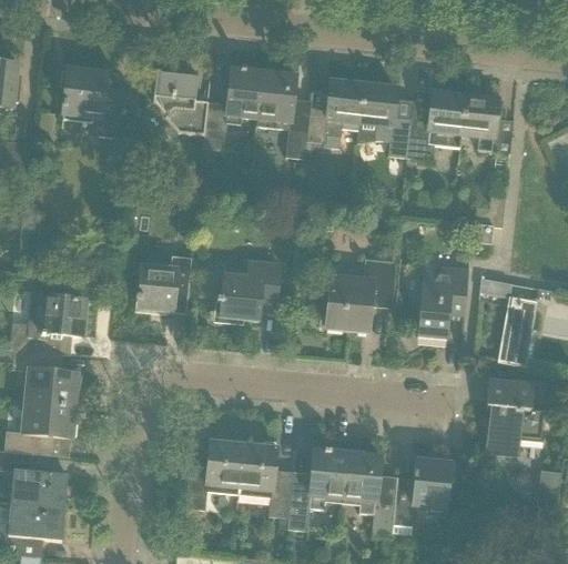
[(0,113),(10,114),(12,101),(18,101),(19,87),(13,86),(16,64),(0,62),(0,113)]
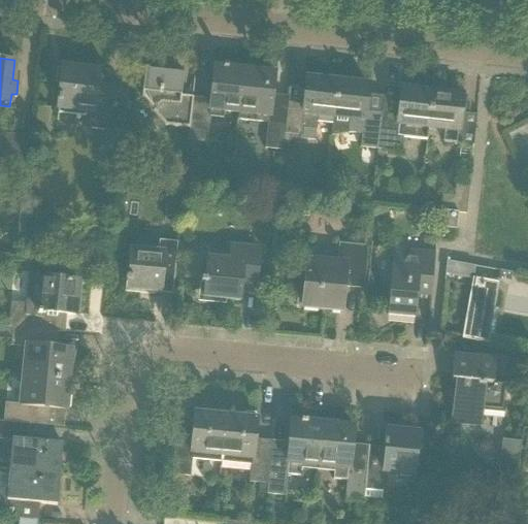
[(141,89),(141,94),(164,123),(189,126),(192,101),(179,100),(183,73),(172,60),(157,58),(143,69),(141,89)]
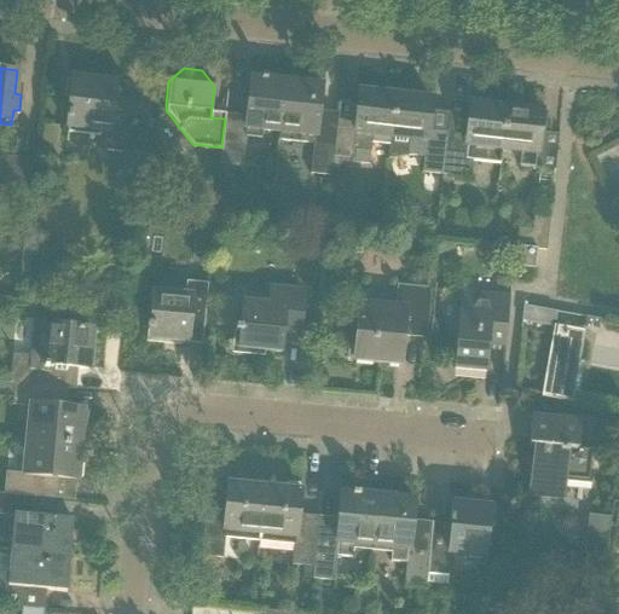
[(221,148),(220,161),(242,163),(246,133),(260,134),(261,129),(278,132),(284,80),(265,77),(266,73),(261,73),(260,76),(250,76),(246,121),(225,119),(221,148)]
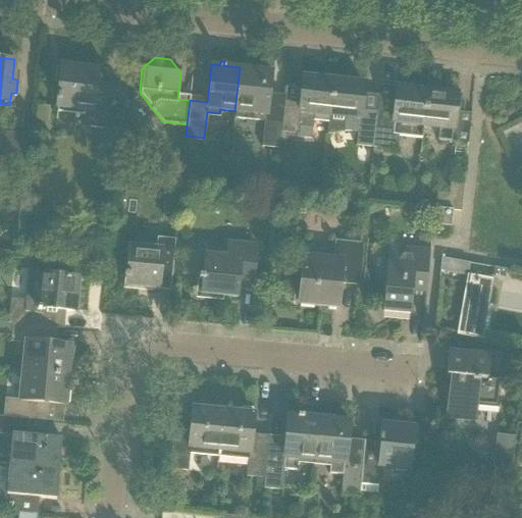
[(58,85),(56,107),(79,110),(85,110),(86,124),(91,124),(122,127),(124,103),(127,83),(126,83),(125,89),(96,85),(97,67),(61,64),(58,85)]
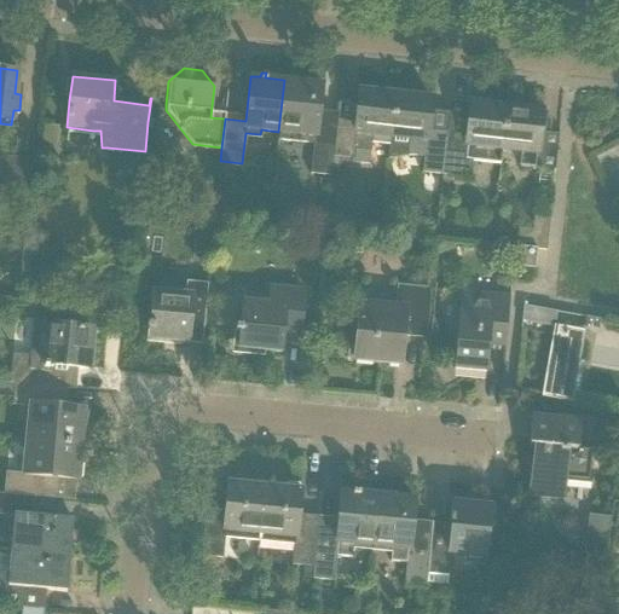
[(284,80),(278,132),(299,134),(298,139),(313,140),(310,171),(330,173),(333,154),(337,109),(336,109),(335,123),(317,121),(320,84),(284,80)]
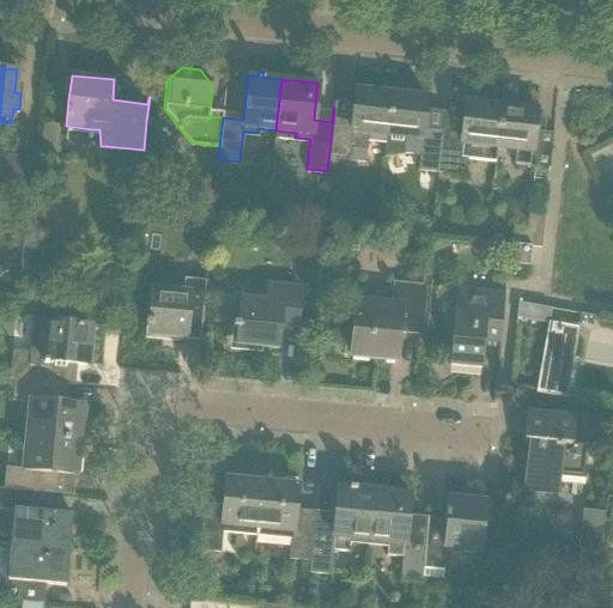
[(369,133),(384,134),(389,91),(356,87),(352,117),(334,115),(334,108),(327,171),(329,152),(366,156),(369,133)]
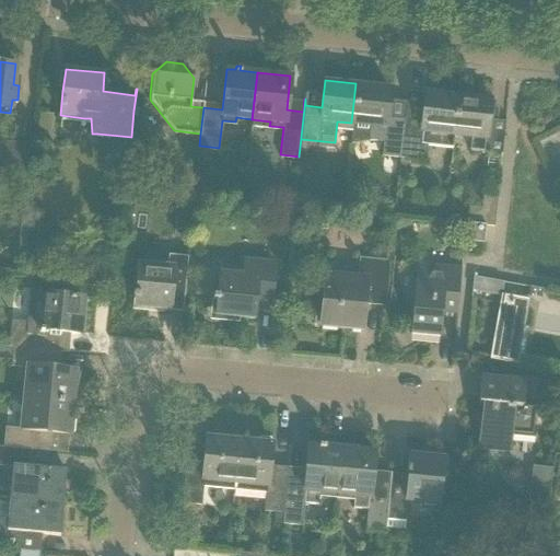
[(382,152),(400,154),(404,117),(387,115),(391,87),(359,83),(359,82),(357,81),(356,83),(351,123),(350,140),(369,138),(383,139),(382,152)]
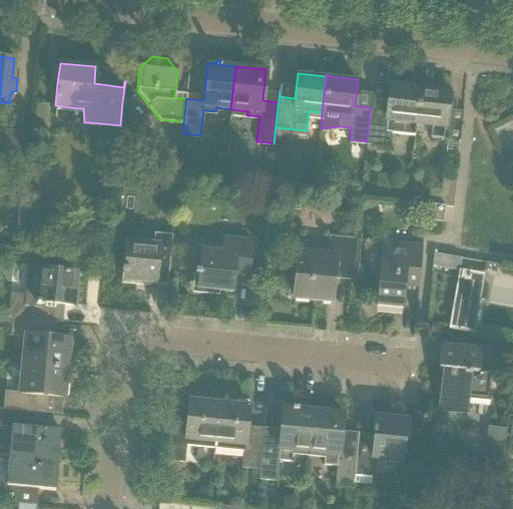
[(370,107),(367,141),(388,144),(389,129),(413,132),(414,120),(418,86),(389,83),(386,108),(370,107)]
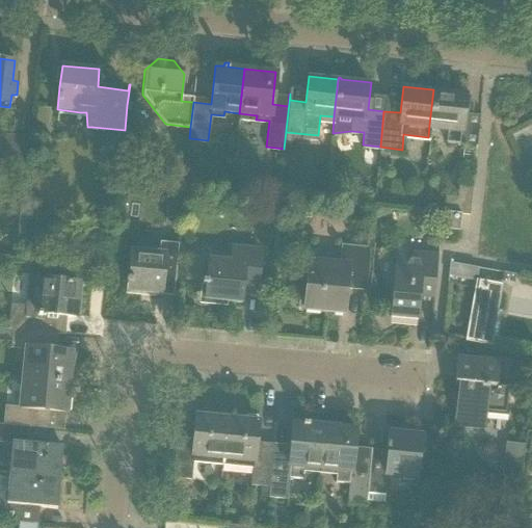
[(464,93),(433,89),(429,125),(447,127),(445,139),(463,141),(466,121),(461,121),(464,93)]
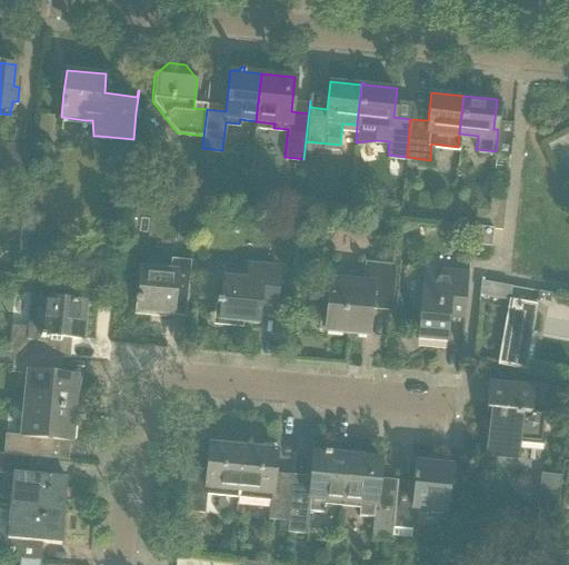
[(3,178),(28,181),(32,142),(8,139),(3,178)]
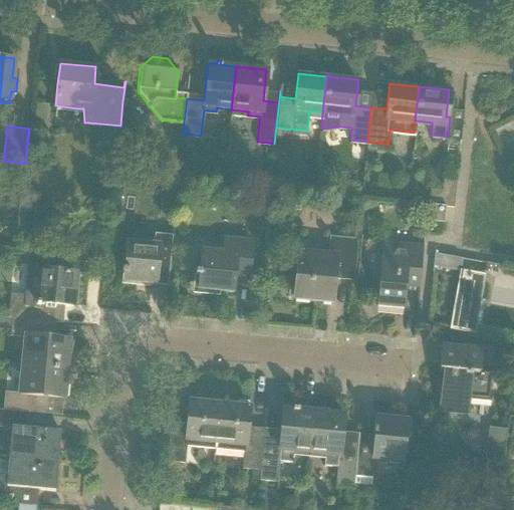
[(431,187),(429,202),(446,204),(454,205),(456,180),(443,179),(442,189),(431,187)]
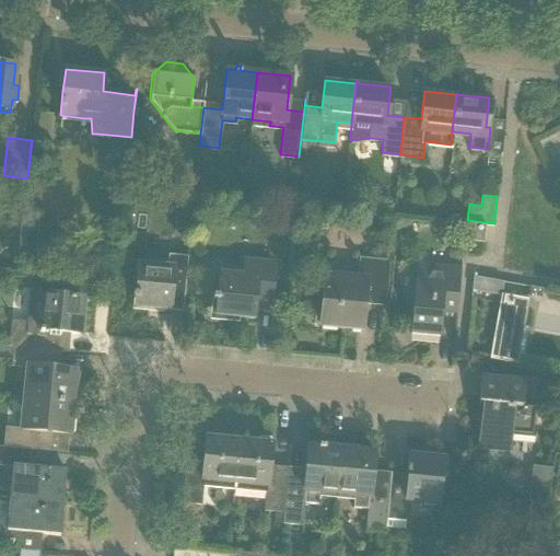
[(30,206),(28,215),(42,217),(43,208),(30,206)]
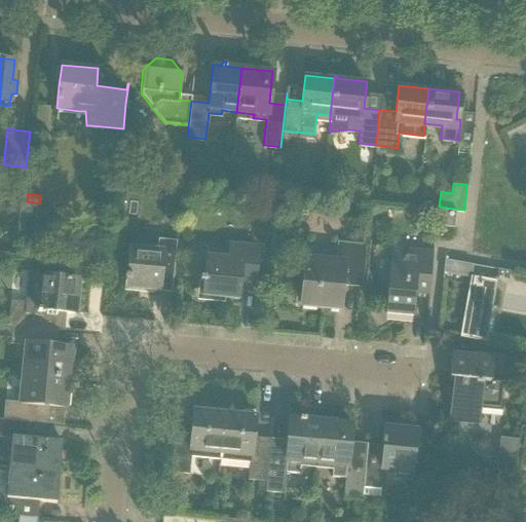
[(456,209),(439,207),(437,207),(435,224),(454,226),(456,209)]
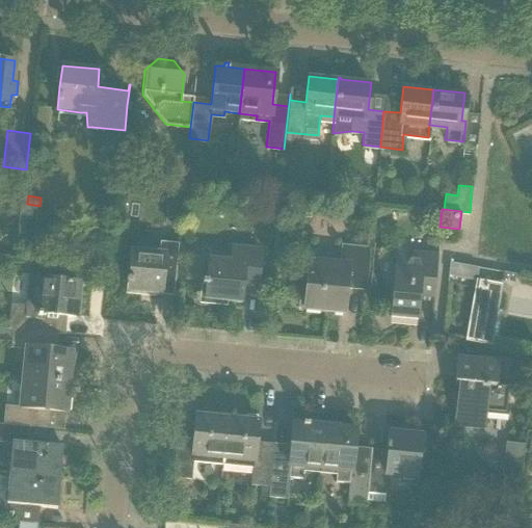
[(127,275),(126,281),(132,281),(131,287),(135,288),(135,289),(161,292),(174,293),(175,286),(179,240),(160,238),(159,248),(135,246),(132,276),(127,275)]
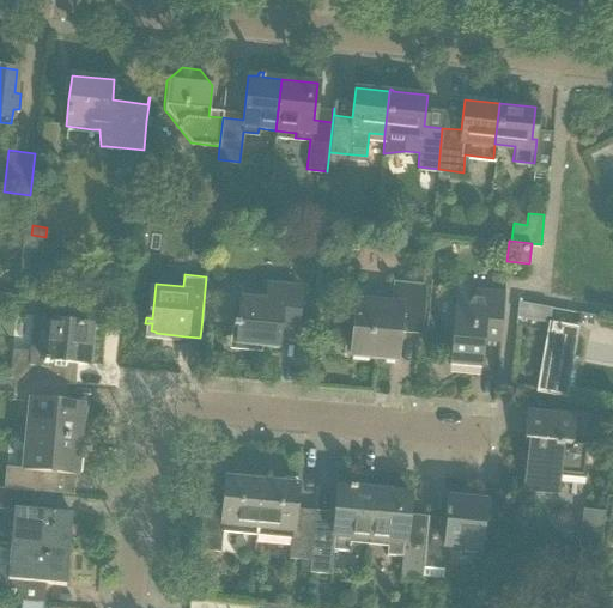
[(356,316),(353,316),(352,328),(354,329),(352,352),(395,357),(399,329),(422,332),(426,281),(402,279),(400,303),(357,298),(356,316)]
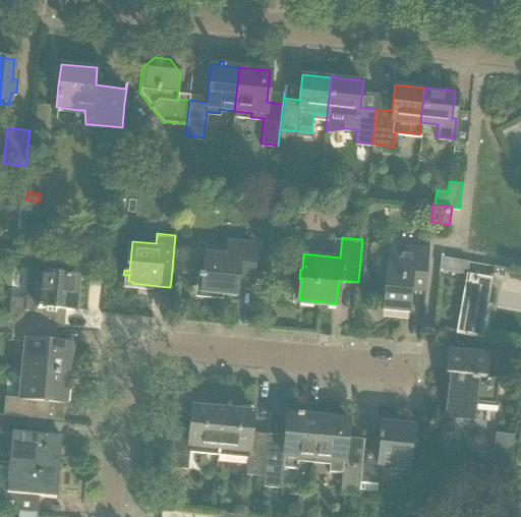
[(203,272),(198,272),(197,276),(201,277),(200,290),(236,294),(238,278),(252,279),(255,242),(227,239),(226,253),(205,251),(203,272)]
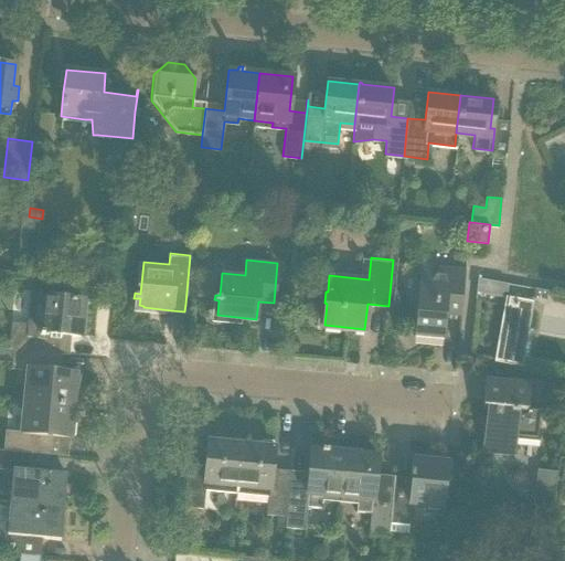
[(460,314),(464,274),(465,267),(420,263),(414,334),(444,337),(446,313),(460,314)]
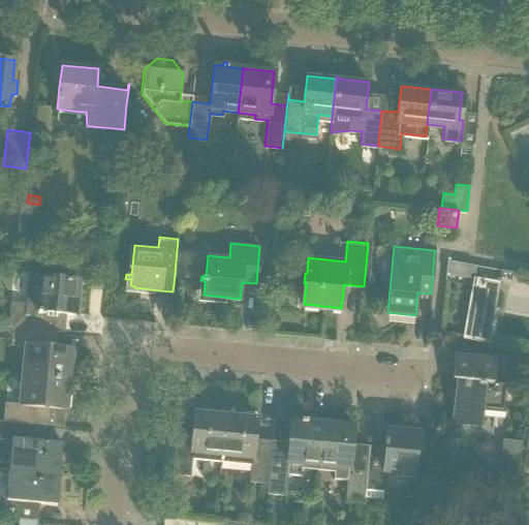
[(448,258),(446,272),(468,276),(470,263),(448,258)]
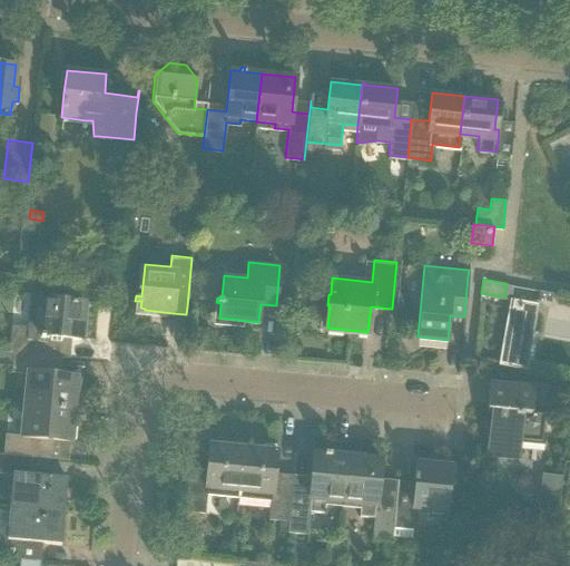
[(68,335),(71,335),(81,337),(85,301),(45,298),(46,292),(29,291),(26,324),(11,323),(8,349),(13,350),(62,354),(66,354),(68,335)]
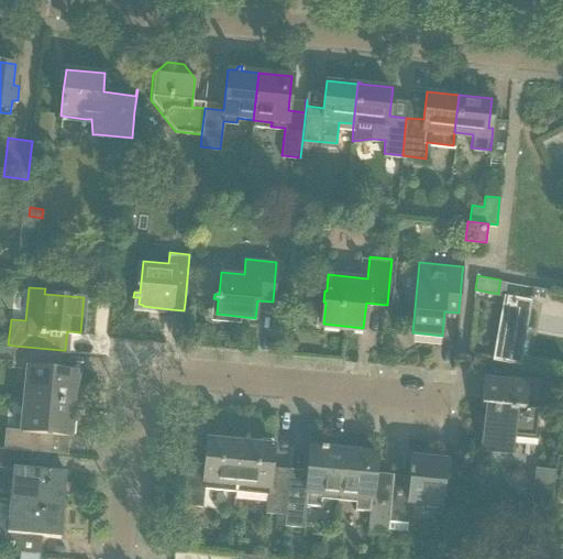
[(504,293),(492,358),(514,362),(525,363),(526,360),(528,347),(531,327),(527,326),(532,298),(531,298),(504,293)]
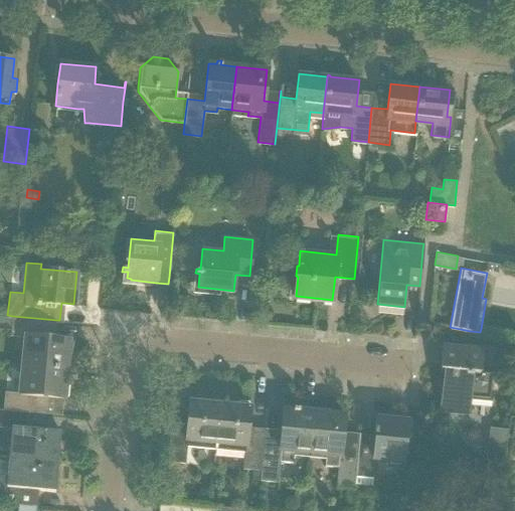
[(11,329),(10,334),(22,335),(20,363),(66,368),(69,339),(46,337),(48,319),(12,316),(11,329)]
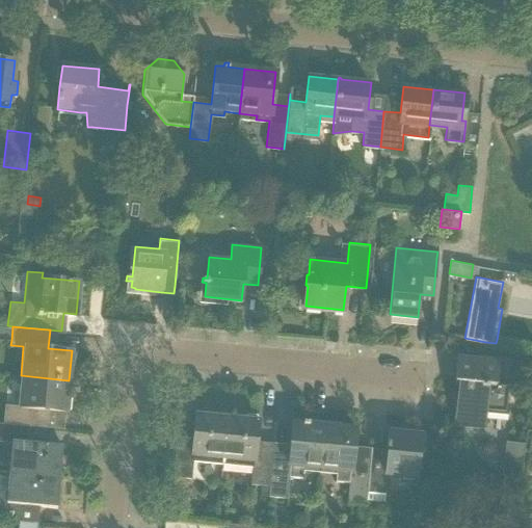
[(458,383),(454,424),(455,424),(455,423),(476,425),(484,426),(486,411),(504,413),(507,387),(496,386),(498,361),(478,359),(457,357),(454,383),(458,383)]
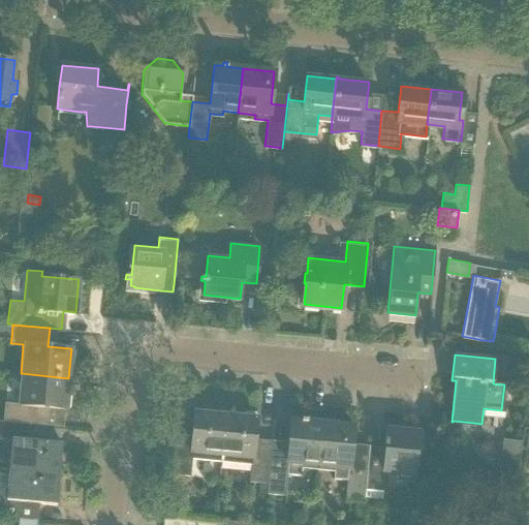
[(5,401),(3,419),(49,423),(40,422),(41,406),(65,408),(68,378),(21,373),(18,402),(5,401)]
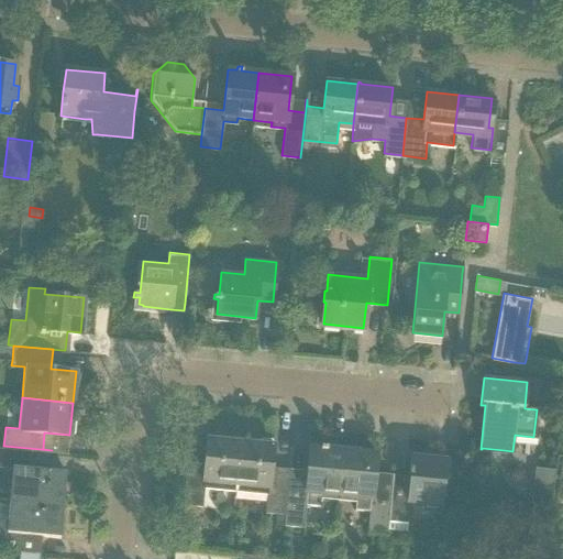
[(205,488),(235,490),(240,440),(207,437),(205,470),(187,468),(188,453),(187,453),(183,504),(202,505),(205,488)]
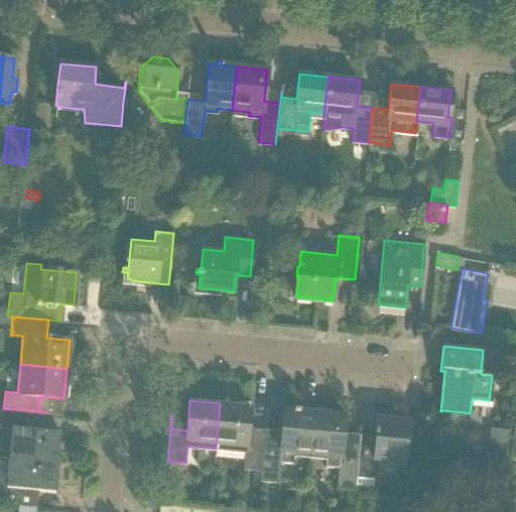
[(253,470),(261,471),(265,427),(264,427),(263,436),(252,435),(253,426),(248,426),(250,406),(220,403),(216,449),(244,452),(242,469),(253,470)]
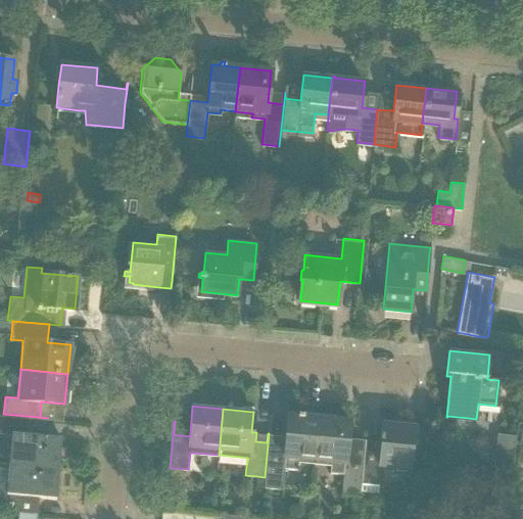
[(0,431),(11,433),(9,463),(58,467),(61,436),(27,433),(28,417),(48,419),(48,418),(3,414),(3,415),(0,414),(0,431)]
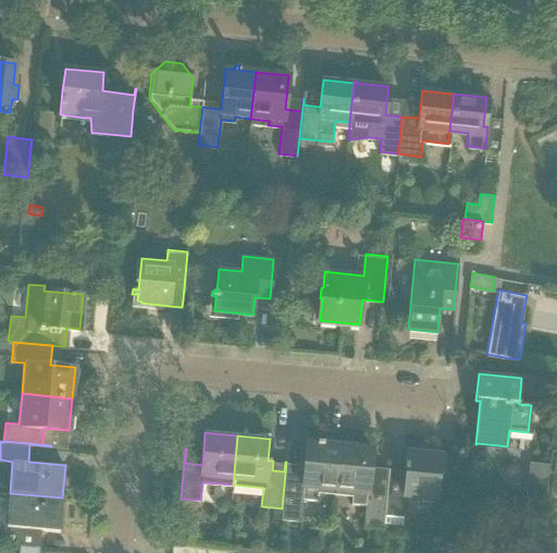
[(283,508),(282,519),(300,520),(302,499),(317,500),(318,493),(318,487),(334,489),(338,445),(323,444),(324,442),(318,441),(318,444),(307,443),(305,474),(287,472),(287,463),(286,462),(282,508),(283,508)]
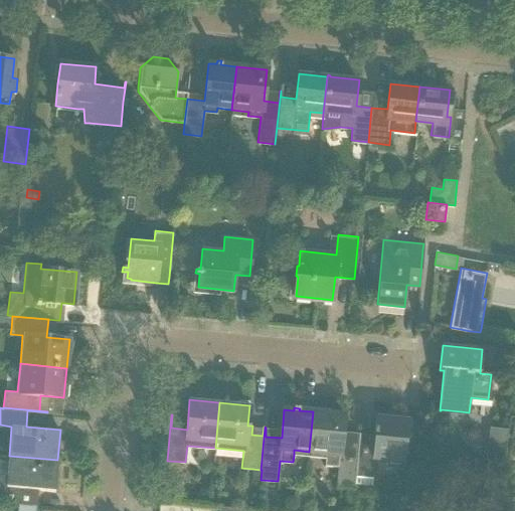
[(313,411),(309,452),(327,453),(326,459),(326,465),(338,466),(336,487),(354,489),(355,483),(355,477),(357,446),(341,444),(342,431),(344,414),(313,411)]
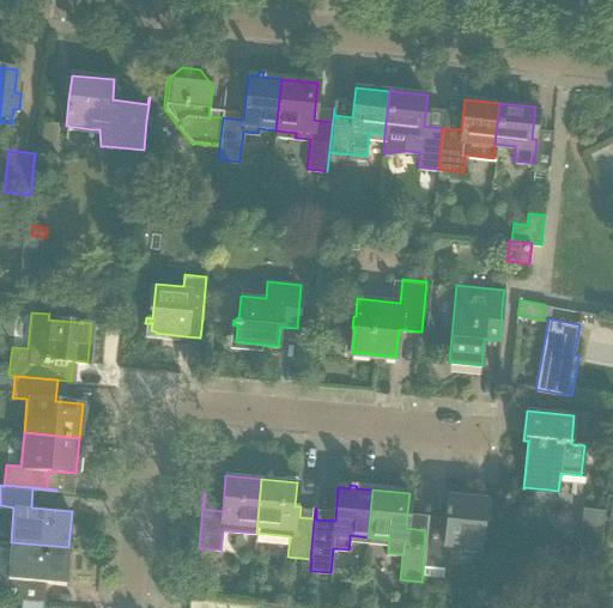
[(423,567),(423,575),(443,576),(443,569),(445,548),(445,545),(480,548),(483,524),(485,500),(449,497),(448,510),(445,509),(444,516),(428,515),(425,530),(423,567)]
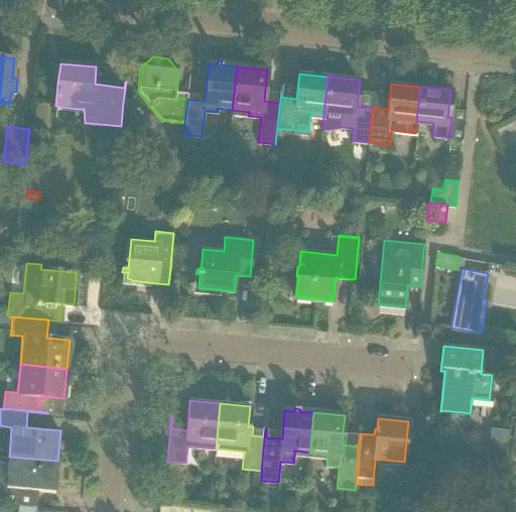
[(0,502),(17,504),(18,504),(37,505),(37,504),(31,504),(32,489),(55,491),(57,461),(9,457),(7,475),(0,476),(0,502)]
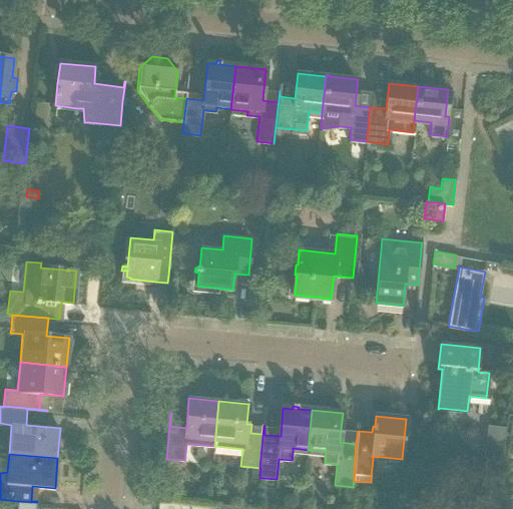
[(251,467),(250,477),(260,478),(261,468),(260,468),(251,467)]
